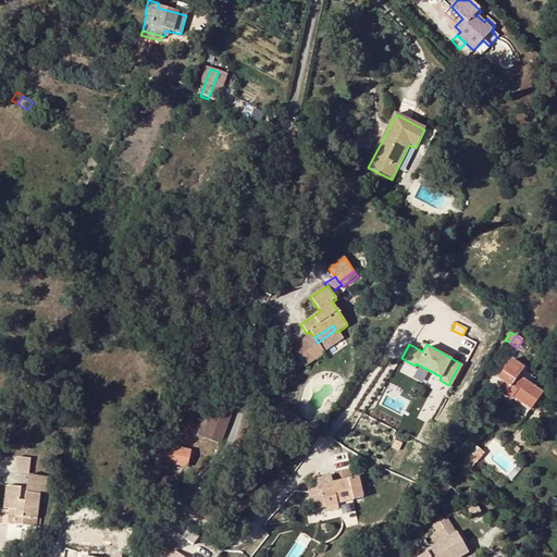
[(291,362),(282,361),(281,373),(288,375),(291,362)]
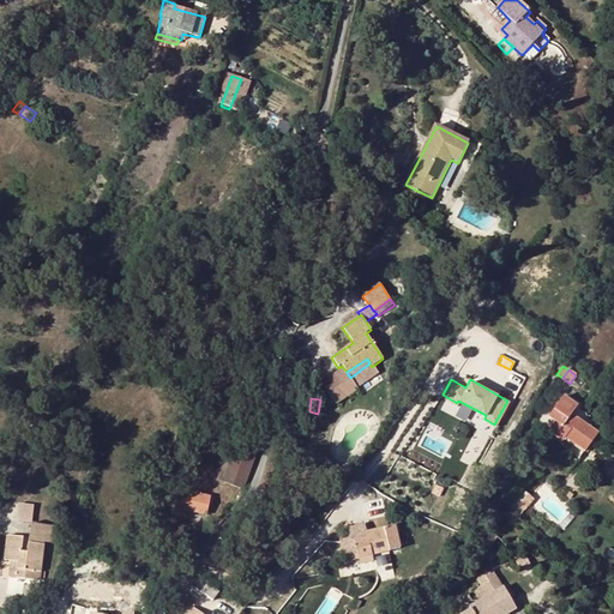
[(563,398),(548,417),(554,422),(548,432),(563,443),(565,439),(584,452),(597,433),(572,415),(577,408),(563,398)]
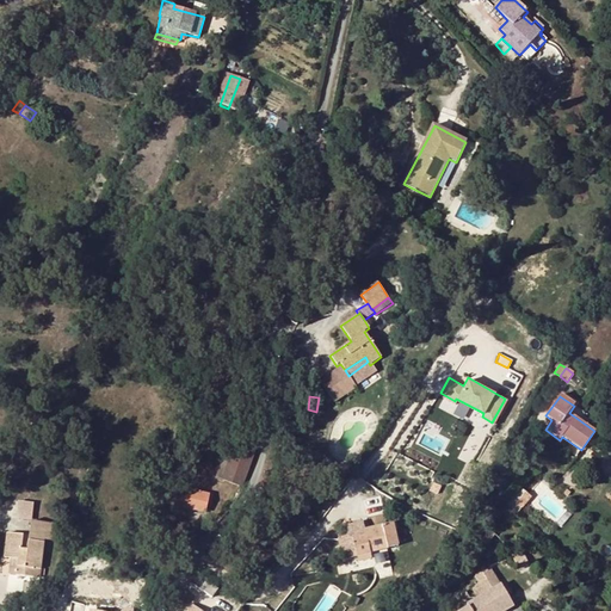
[(227,471),(235,448),(228,445),(220,469),(227,471)]
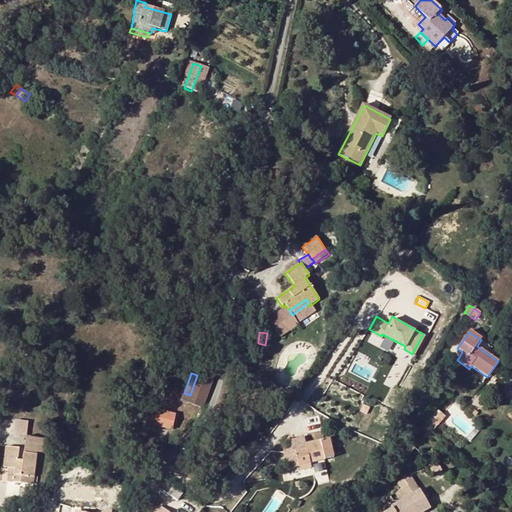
[(197,375),(190,395),(184,393),(182,400),(203,407),(213,380),(197,375)]
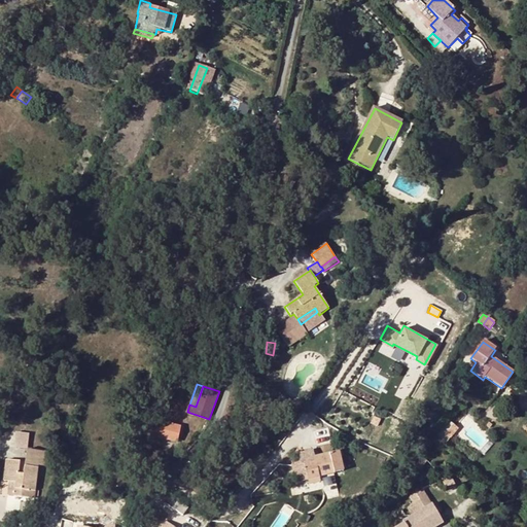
[(155,422),(152,436),(176,443),(180,428),(155,422)]
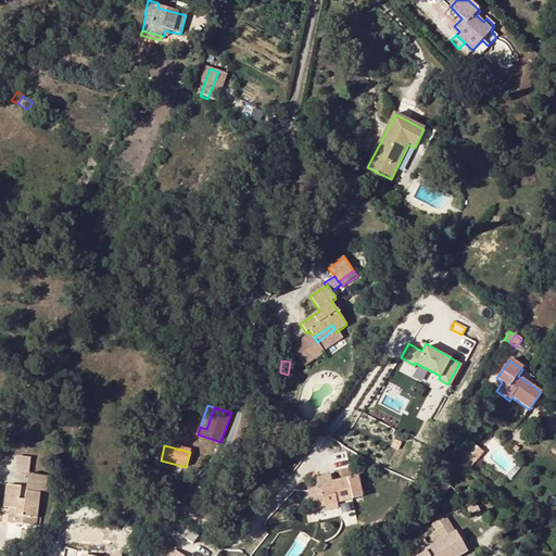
[(15,472),(29,471),(28,455),(14,456),(15,472)]
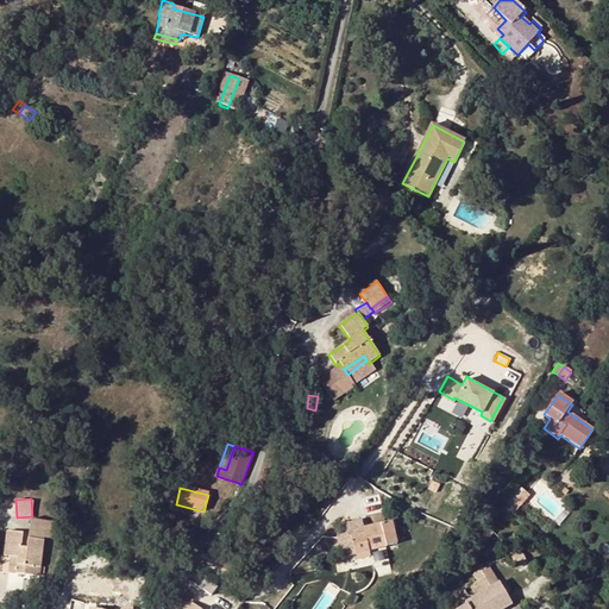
[(56,523),(31,520),(29,535),(45,538),(54,539),(56,523)]
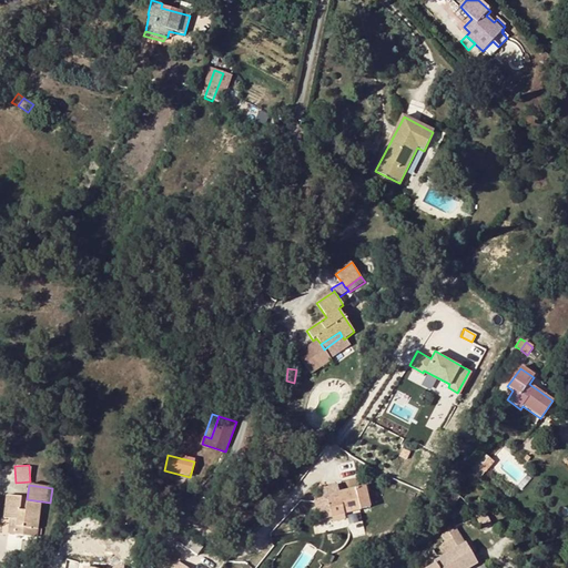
[(315,500),(318,519),(332,516),(369,508),(365,487),(338,493),(337,485),(323,488),(315,500)]
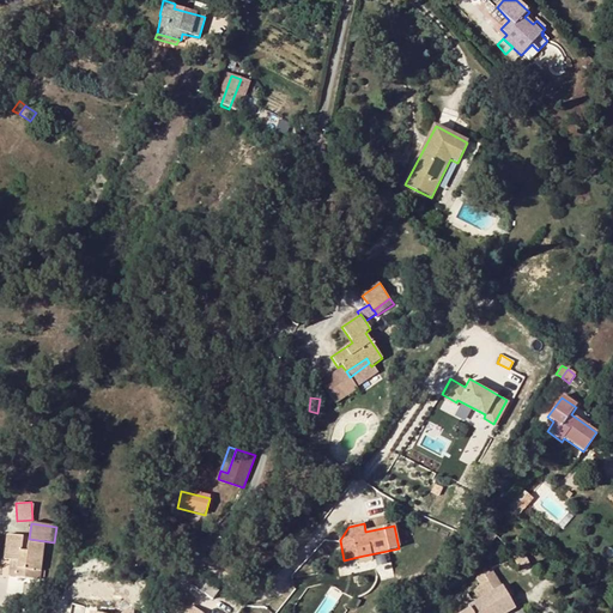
[(22,551),(23,544),(23,539),(12,536),(11,551),(5,550),(4,559),(10,560),(18,562),(18,568),(42,570),(44,546),(29,545),(28,552),(22,551)]
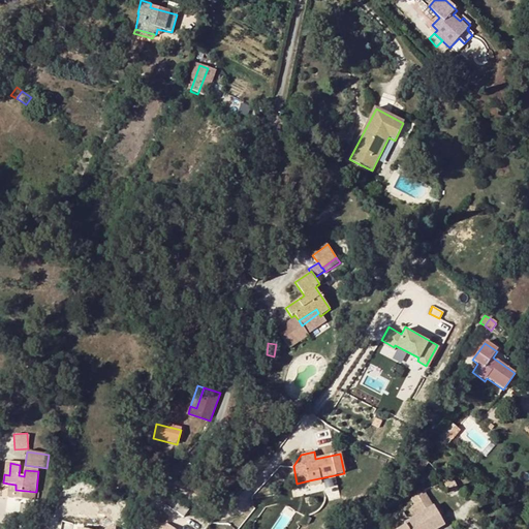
[(8,484),(7,497),(14,498),(16,490),(16,485),(8,484)]
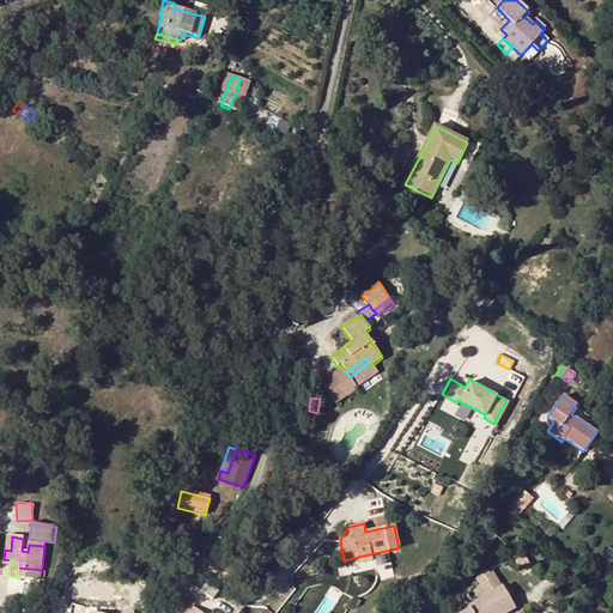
[(17,577),(41,580),(42,570),(18,568),(17,577)]
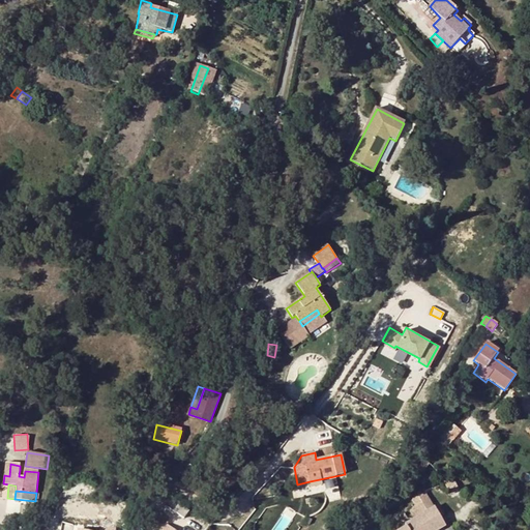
[(411,501),(415,507),(424,501),(421,496),(411,501)]
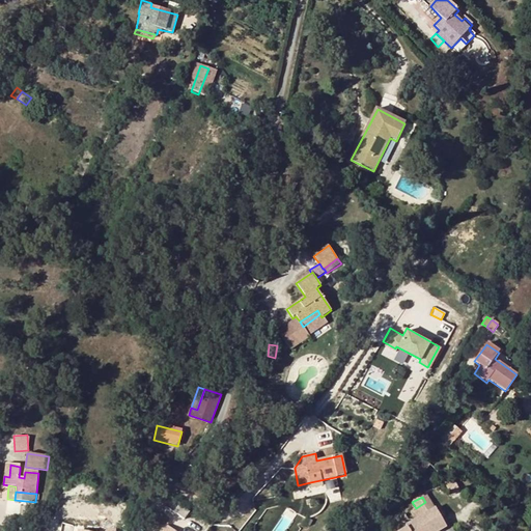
[(413,520),(409,522),(417,530),(436,530),(443,528),(431,509),(427,502),(425,502),(416,508),(420,515),(413,520)]
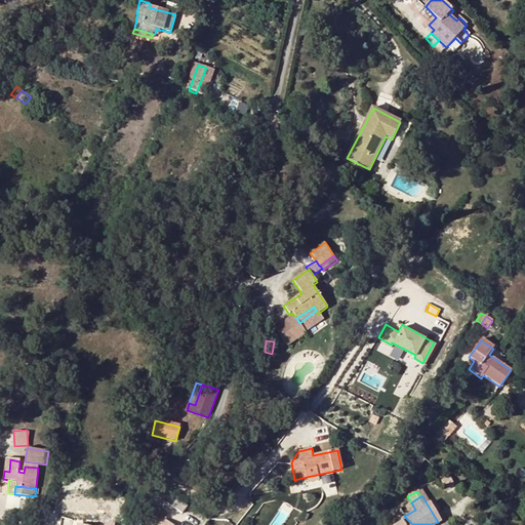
[(179,513),(184,505),(171,498),(167,507),(179,513)]
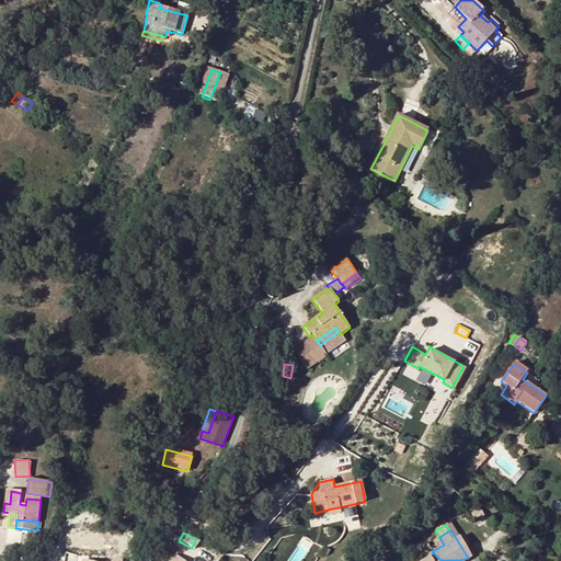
[(436,549),(444,545),(439,537),(431,541),(436,549)]
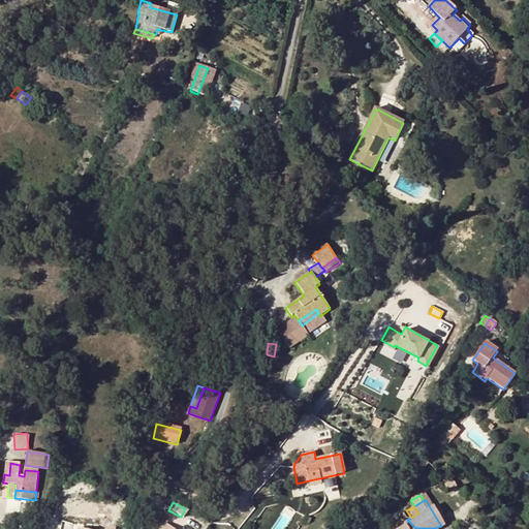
[(197,527),(204,519),(198,515),(192,524),(197,527)]
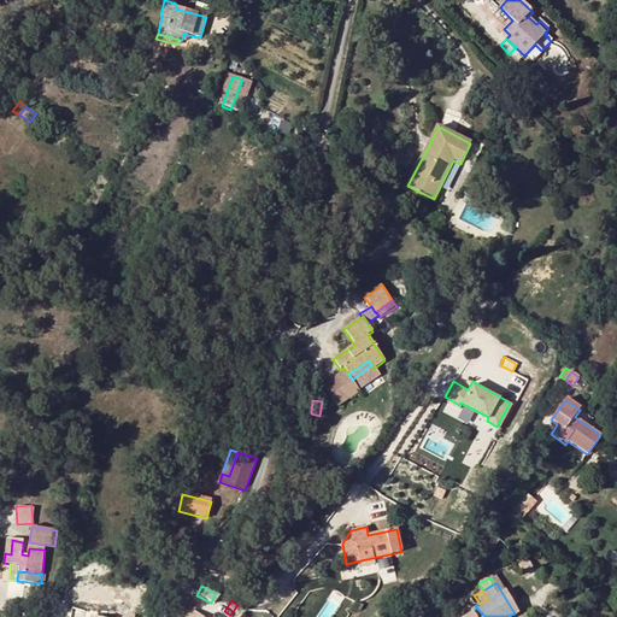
[(485,616),(475,606),(468,611),(469,612),(460,616),(485,616)]
